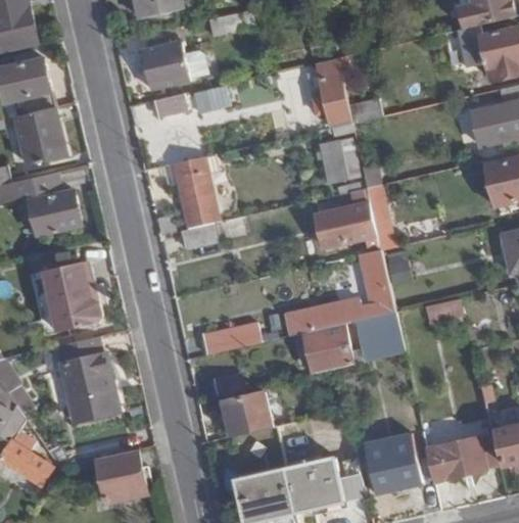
[(37,44),(26,0),(0,0),(0,50),(37,44)]
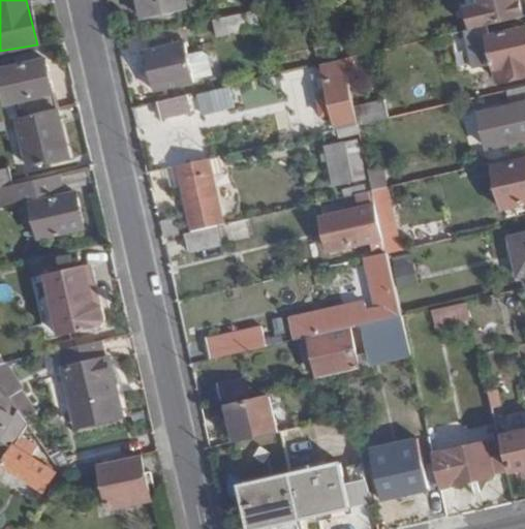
[(183,7),(181,0),(136,0),(141,17),(183,7)]
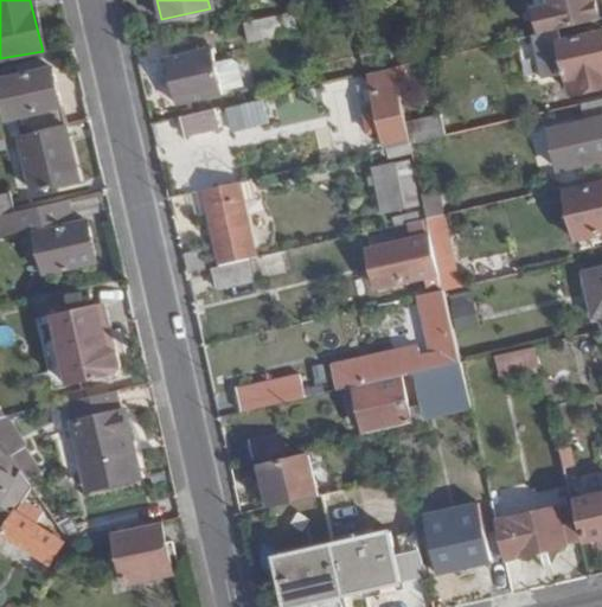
[(546,0),(554,27),(596,18),(591,0),(546,0)]
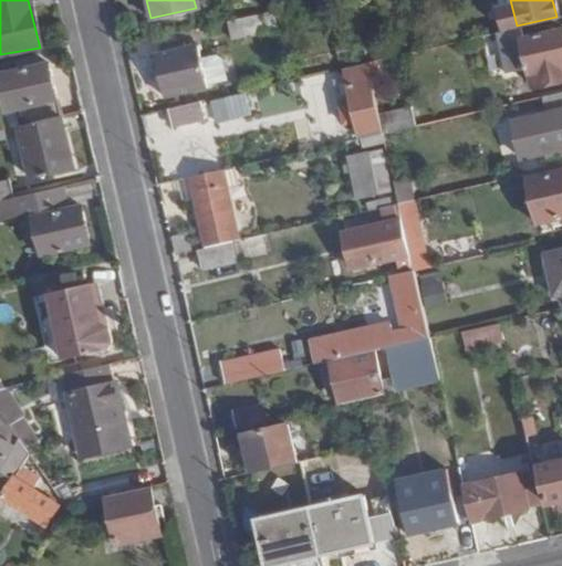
[(259,12),(226,20),(229,37),(262,30),(259,12)]
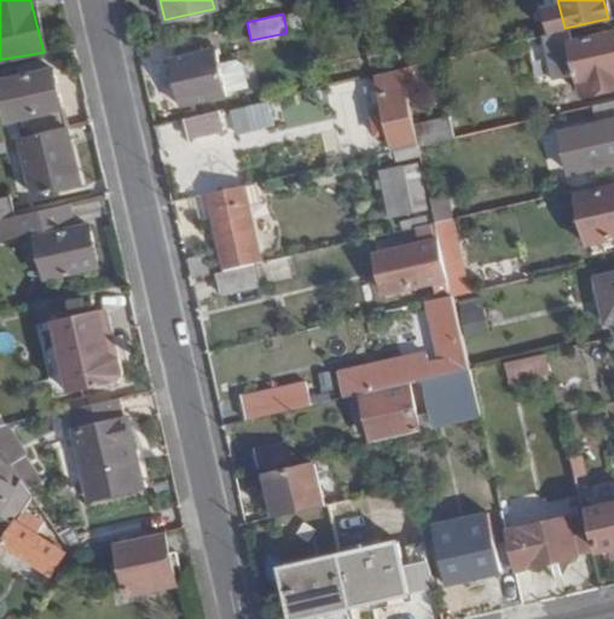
[(569,42),(565,28),(540,34),(548,68),(572,64),(578,93),(613,86),(613,44),(612,33),(569,42)]
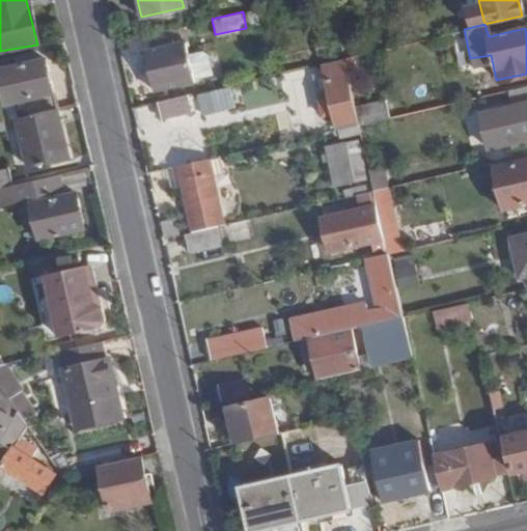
[(183,42),(145,49),(154,89),(192,81),(211,77),(205,55),(199,51),(186,54),(183,42)]
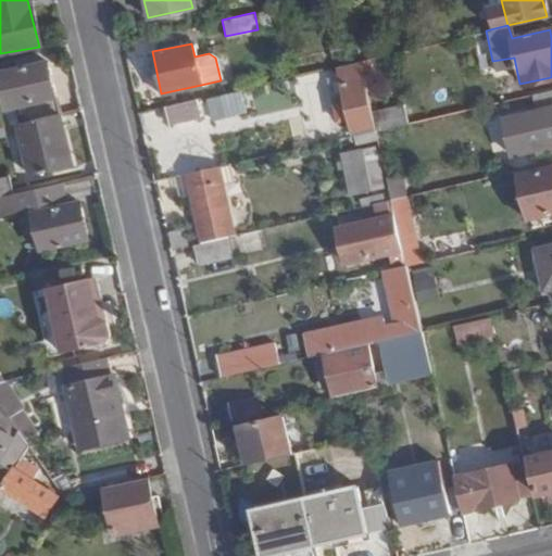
[(371,75),(366,58),(355,61),(361,77),(371,75)]
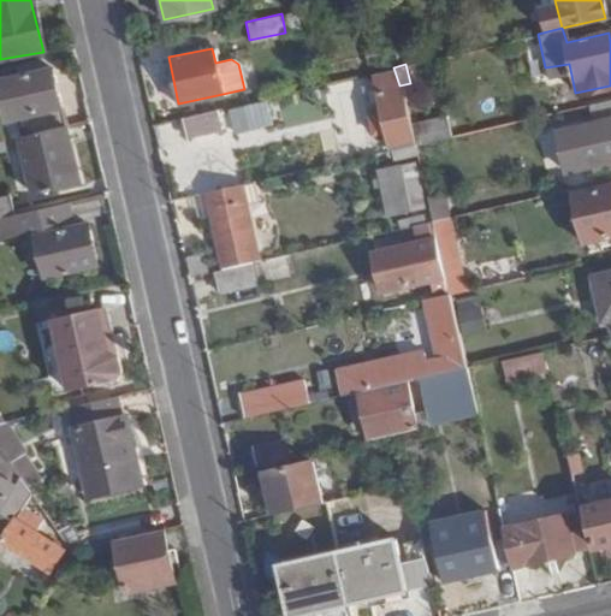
[(399,86),(393,67),(378,71),(380,87),(377,88),(390,148),(413,143),(408,125),(399,86)]
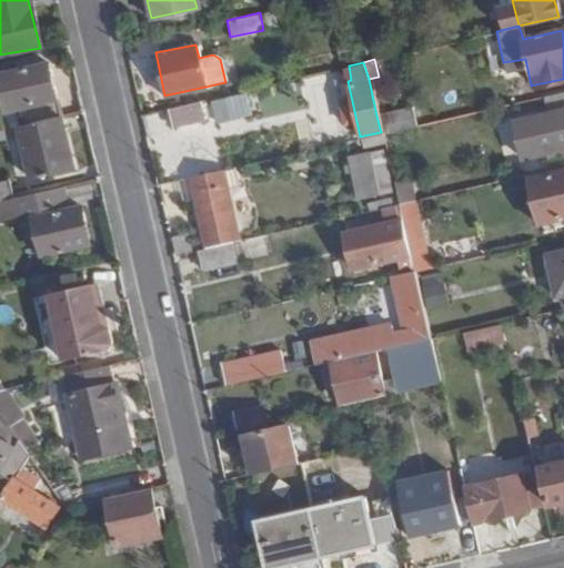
[(17,127),(58,117),(47,64),(0,74),(0,93),(4,112),(12,111),(17,127)]
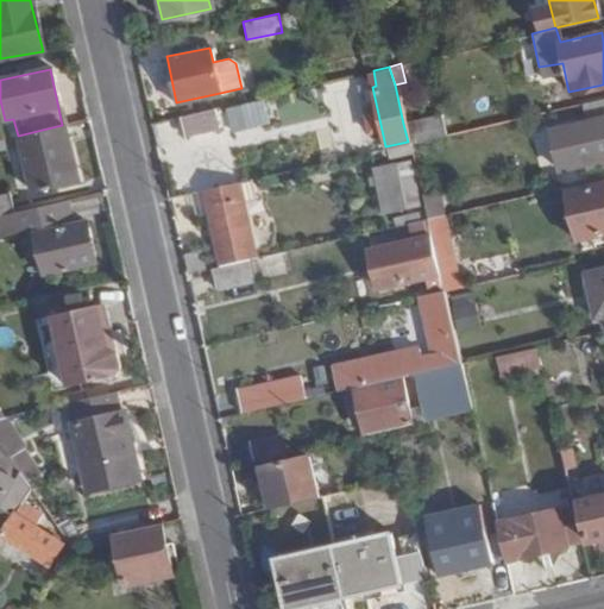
[(603,96),(579,102),(583,121),(549,129),(558,169),(603,158),(603,96)]
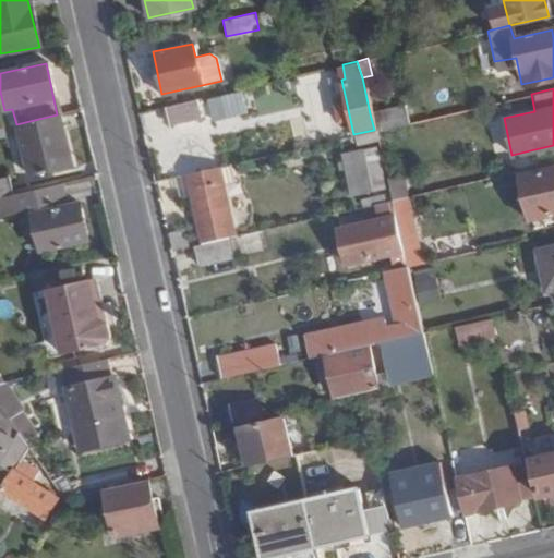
[(205,120),(239,118),(238,95),(204,97),(205,120)]
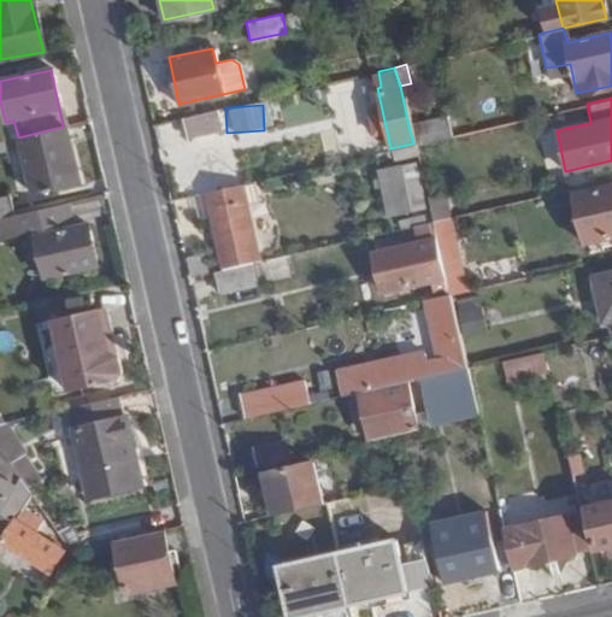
[(215,109),(180,116),(184,136),(218,129),(215,109)]
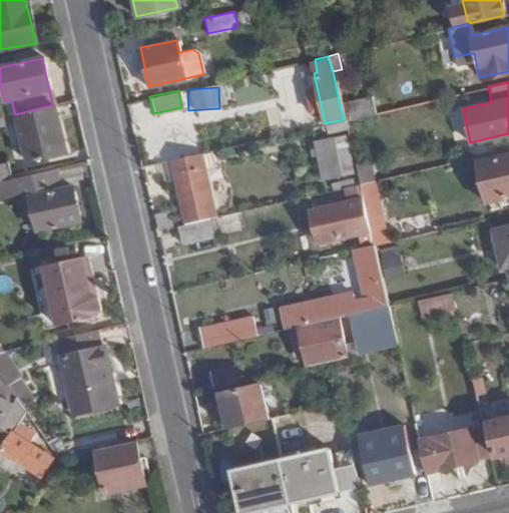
[(344,119),(374,112),(370,97),(340,104),(344,119)]
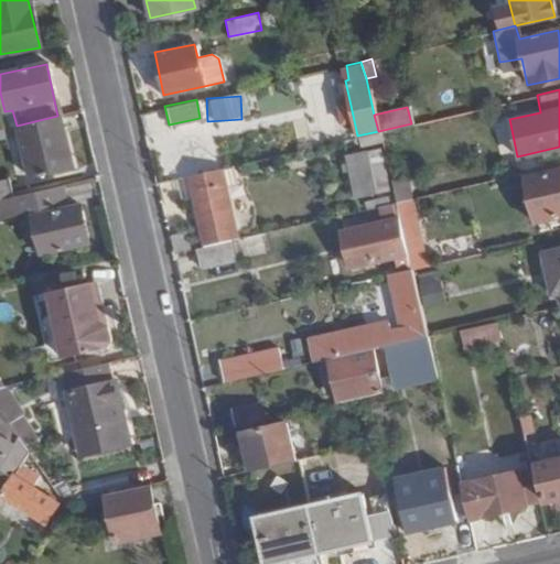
[(0,129),(17,126),(12,110),(4,111),(0,112),(0,129)]
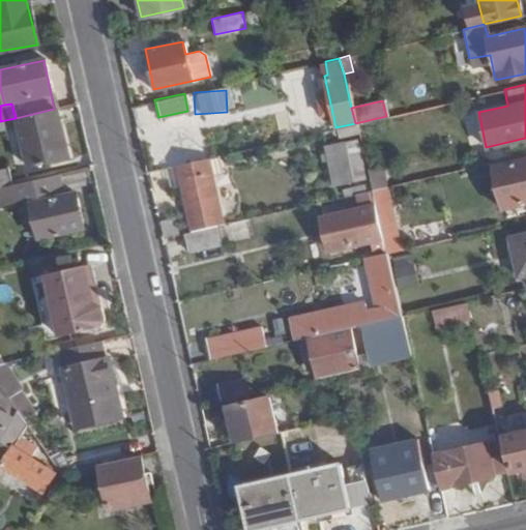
[(0,127),(19,124),(28,168),(66,158),(54,109),(16,118),(0,121),(0,127)]
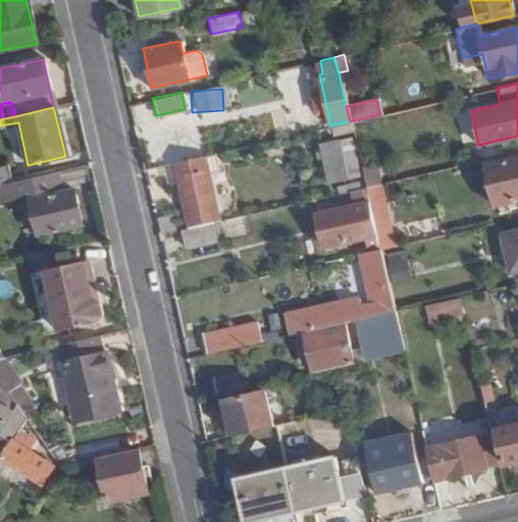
[(347,137),(311,145),(321,187),(356,178),(347,137)]
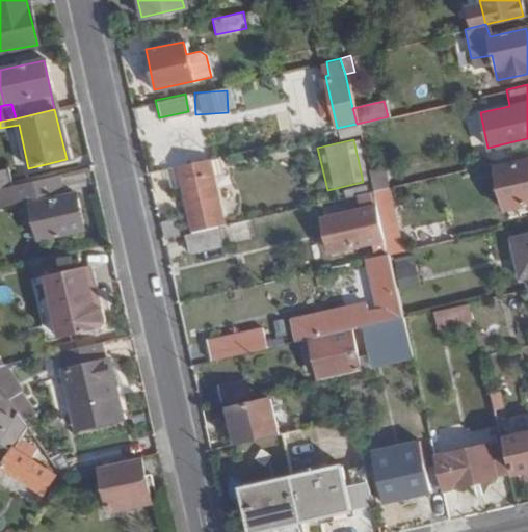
[(217,225),(221,224),(208,157),(175,165),(189,232),(217,225)]
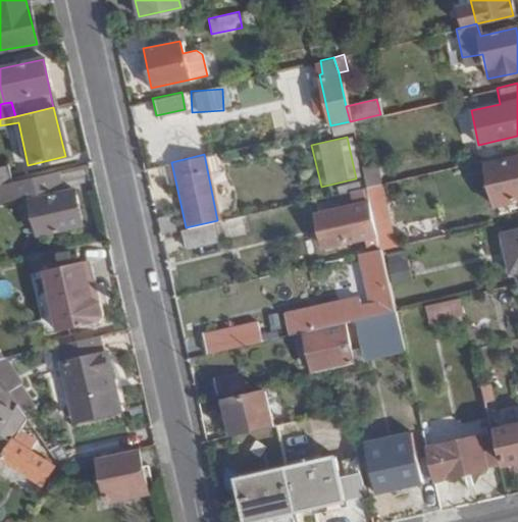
[(517,154),(483,162),(493,203),(495,202),(497,212),(507,210),(505,199),(517,196),(517,154)]
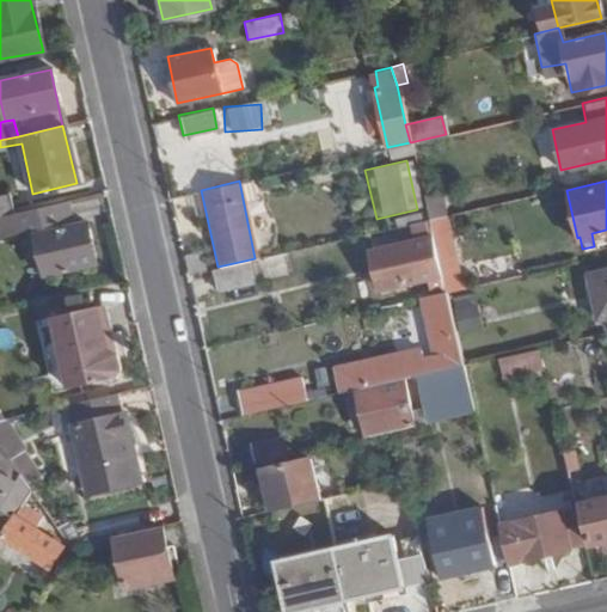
[(427,218),(445,214),(439,190),(422,194),(427,218)]
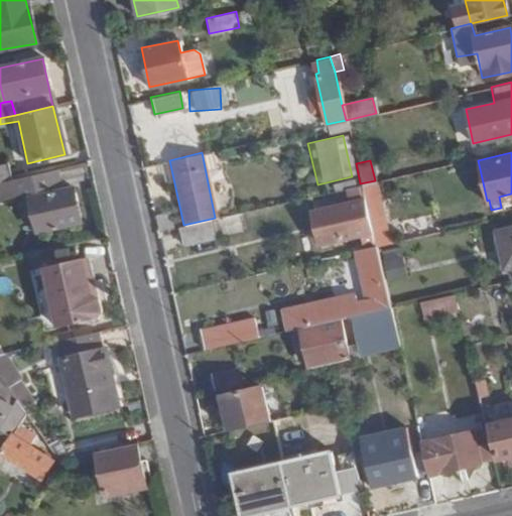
[(52,183),(49,172),(4,182),(7,194),(19,191),(26,189),(31,210),(35,231),(81,222),(74,189),(50,194),(48,184),(52,183)]
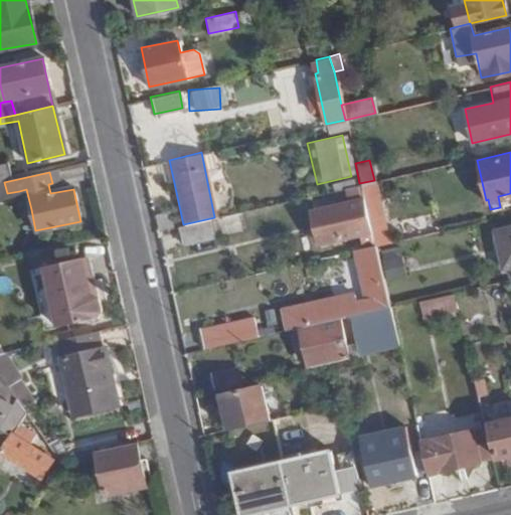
[(388,241),(374,180),(359,183),(373,241),(374,244),(388,241)]
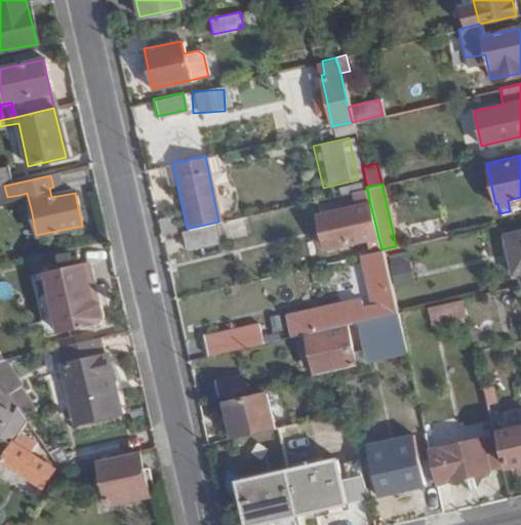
[(381,246),(366,187),(353,191),(357,207),(317,216),(324,247),(367,237),(369,248),(381,246)]
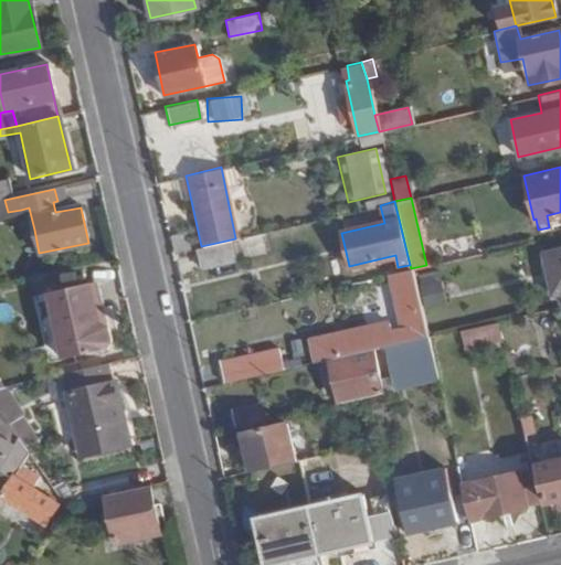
[(25,232),(34,230),(29,208),(21,210),(25,232)]
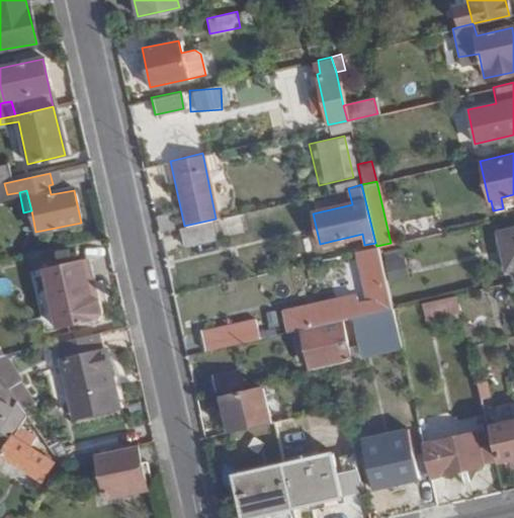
[(213,237),(211,220),(184,226),(177,227),(181,244),(213,237)]
